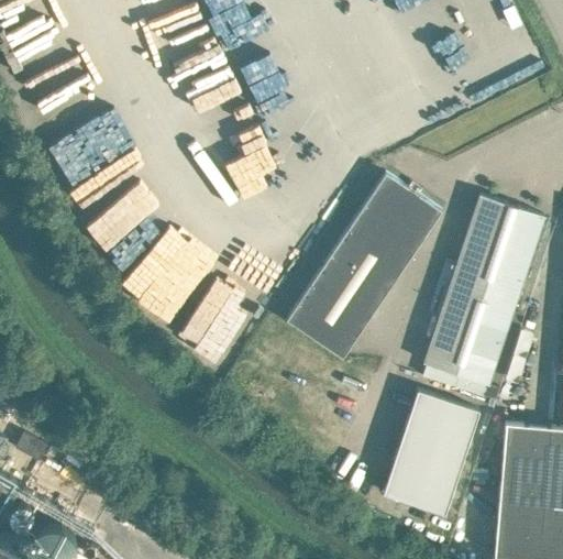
[(342,359),(442,211),(386,174),(286,321),(342,359)]
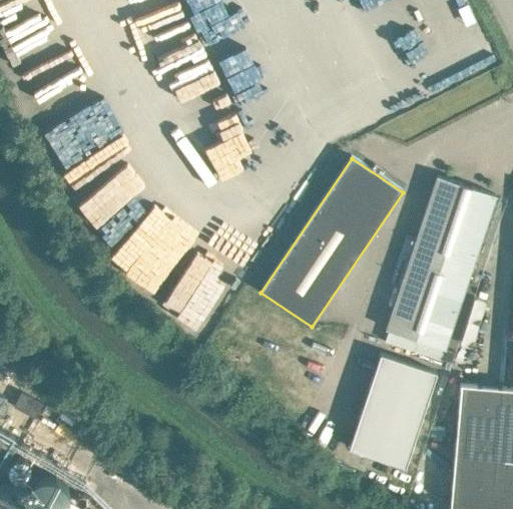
[(445,352),(496,197),(437,178),(386,332),(443,351),(445,352)]
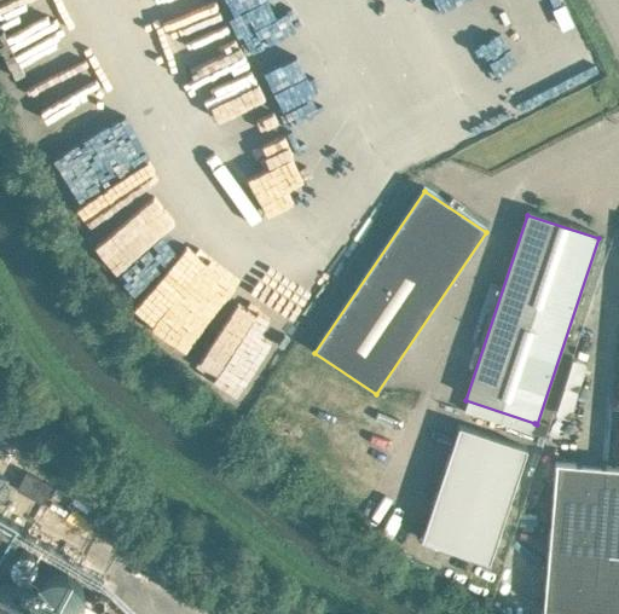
[(534,423),(530,436),(544,441),(548,428),(537,424),(534,423)]
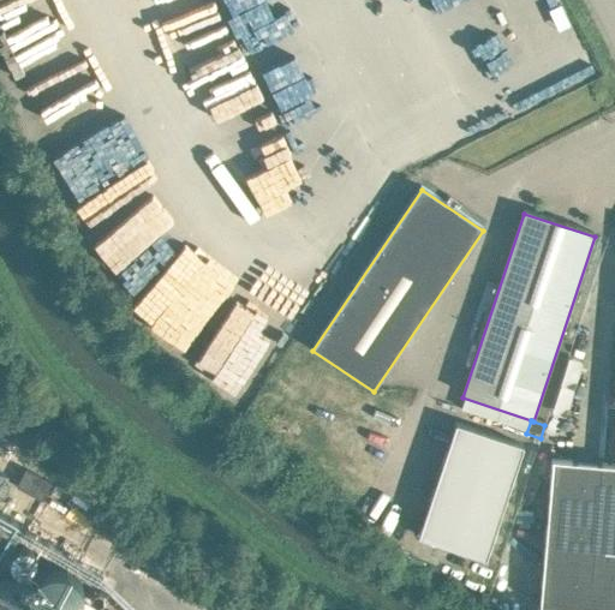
[(487,563),(524,449),(455,426),(418,540),(487,563)]
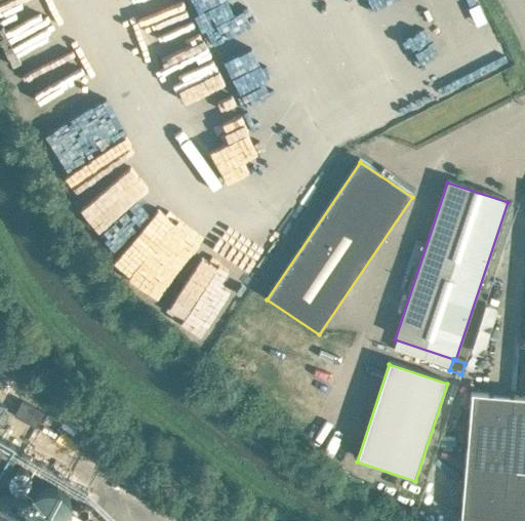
[(524,399),(472,395),(460,519),(473,520),(524,520),(524,399)]
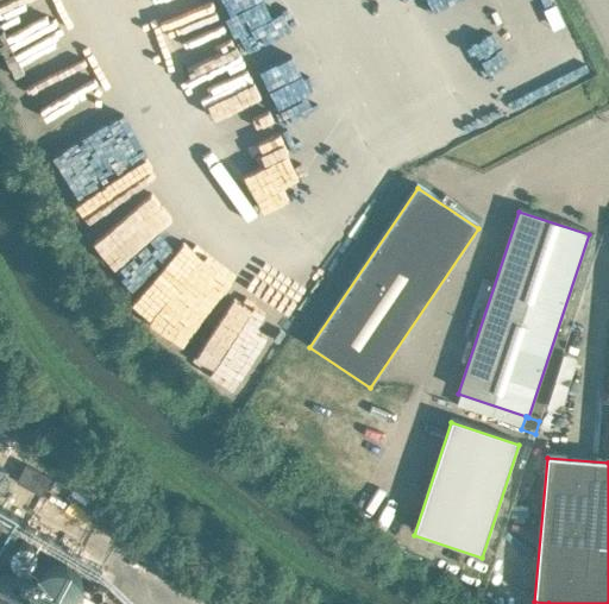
[(42,499),(51,482),(26,469),(17,485),(42,499)]
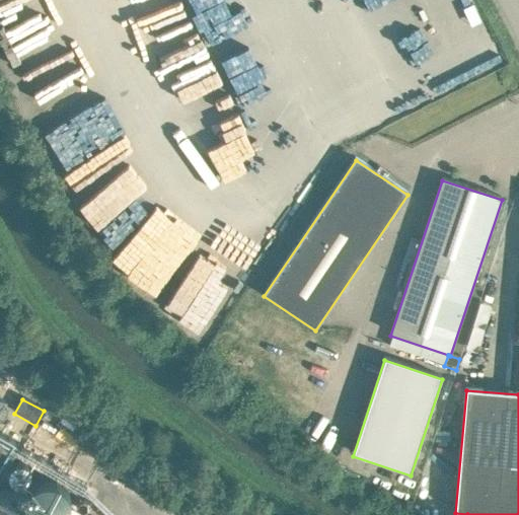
[(0,465),(14,442),(0,434),(0,465)]
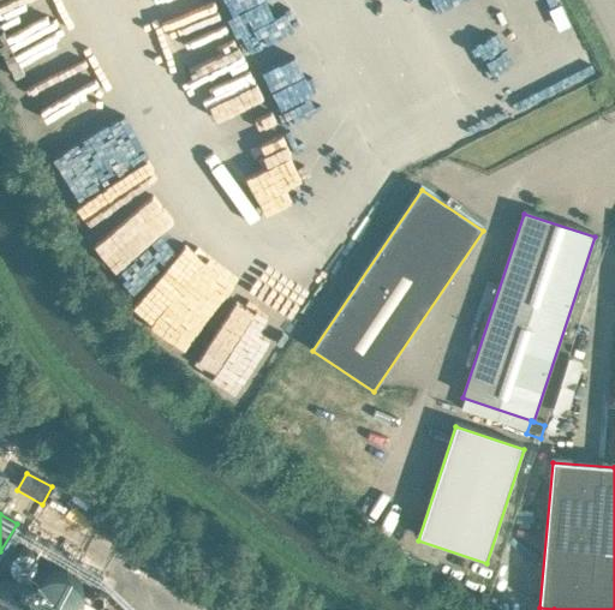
[(387,515),(378,532),(396,540),(404,522),(387,515)]
